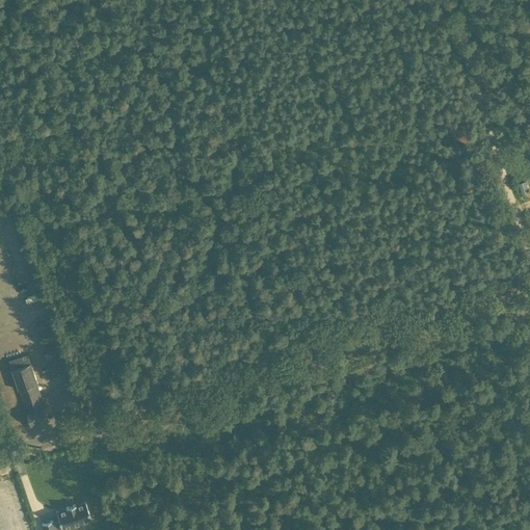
[(524,183),(517,185),(520,194),(526,192),(524,183)]
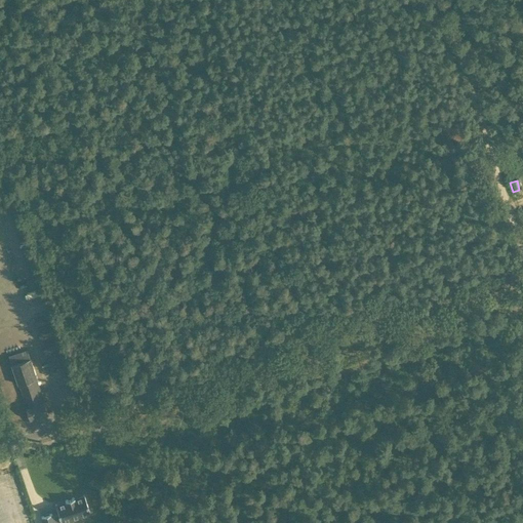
[(0,275),(10,273),(7,256),(0,258),(0,275)]
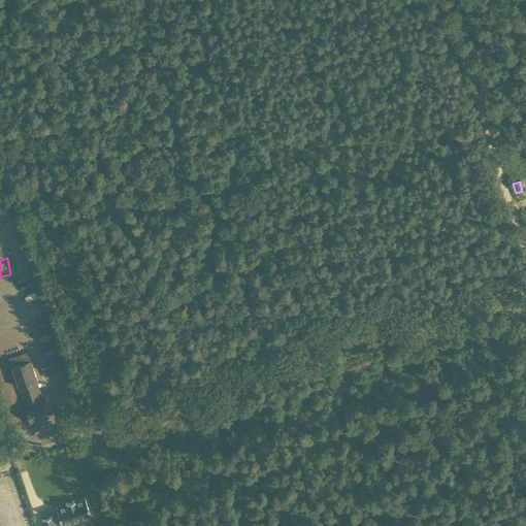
[(52,324),(35,329),(50,372),(66,367),(52,324)]
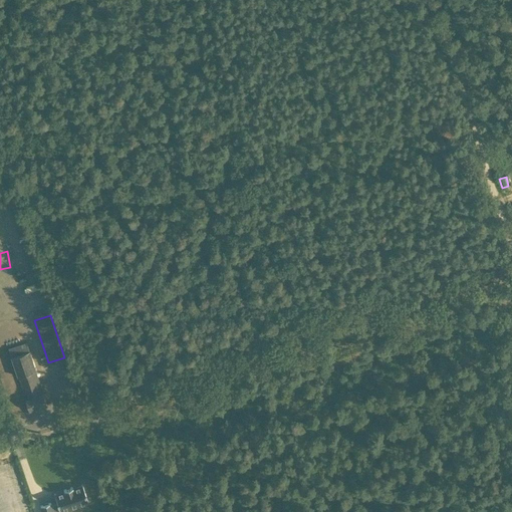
[(25,343),(7,349),(16,377),(17,377),(29,413),(45,407),(41,394),(37,395),(30,373),(34,371),(35,371),(28,351),(25,343)]
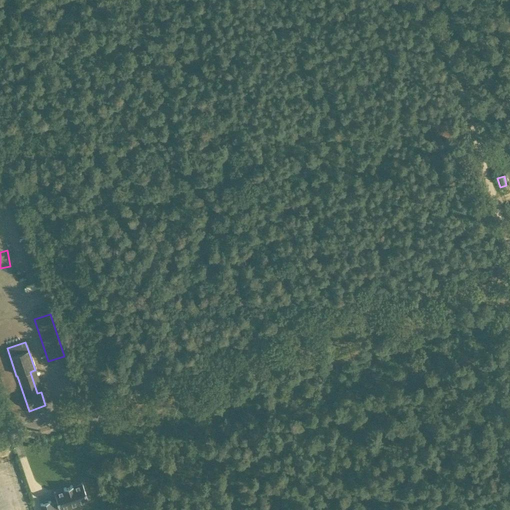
[(67,507),(68,509),(78,509),(76,504),(85,501),(80,484),(70,488),(70,487),(61,489),(62,490),(52,494),(55,503),(49,505),(48,502),(38,506),(39,509),(57,509),(60,509),(67,507)]
